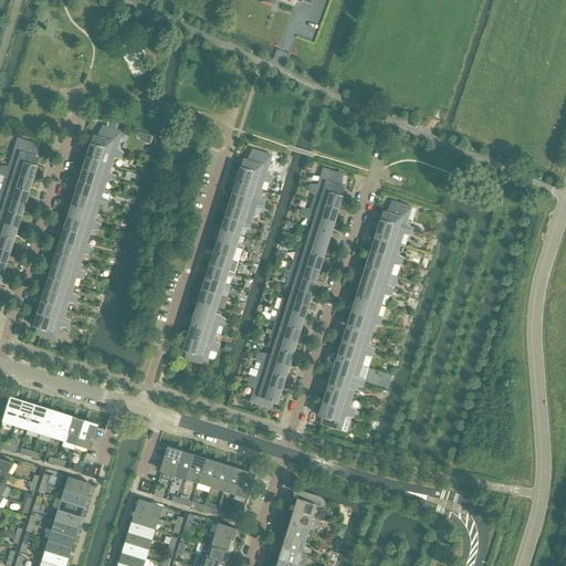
[(91,142),(90,146),(122,156),(123,153),(116,149),(122,132),(102,126),(96,137),(92,136),(91,142)]
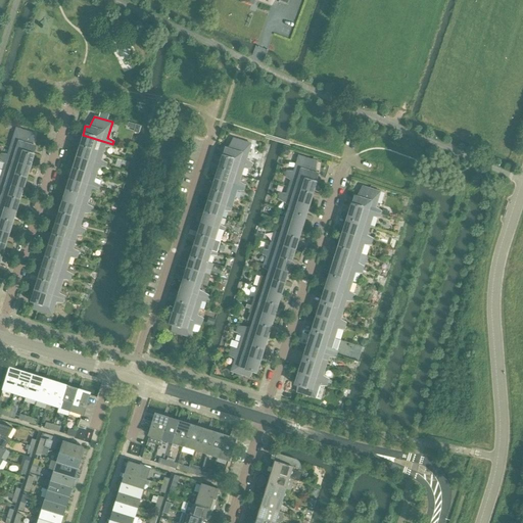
[(15,128),(9,148),(32,155),(31,157),(32,157),(34,153),(36,147),(32,146),(34,134),(15,128)]
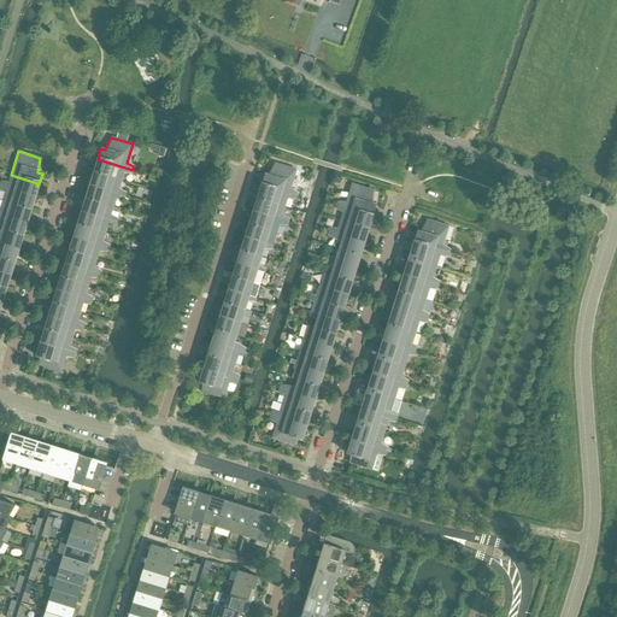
[(95,166),(94,170),(95,170),(95,172),(121,181),(123,172),(131,174),(133,170),(98,159),(95,166)]
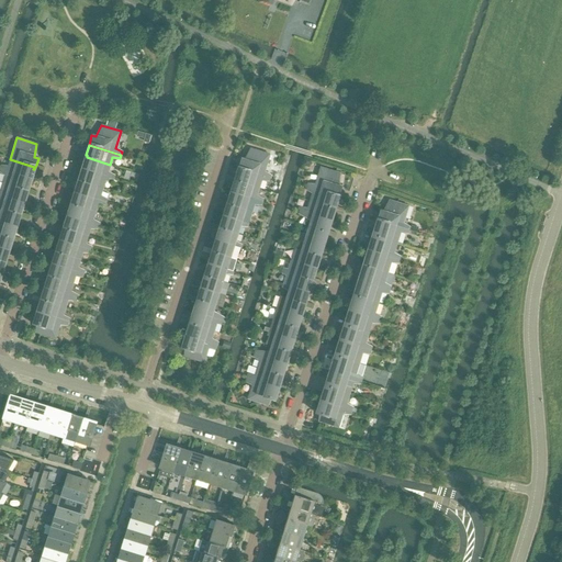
[(240,159),(237,168),(269,178),(270,176),(263,171),(269,155),(250,148),(244,160),(240,159)]
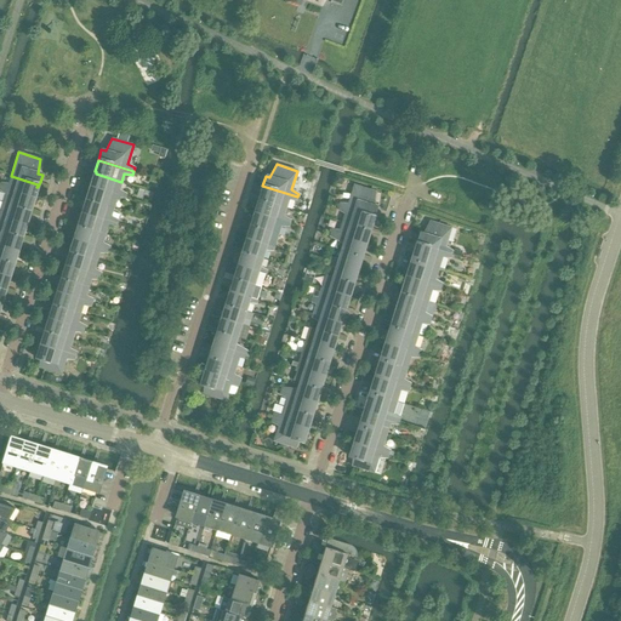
[(92,180),(90,187),(125,198),(126,194),(119,191),(121,182),(96,174),(96,171),(95,171),(93,176),(92,180)]
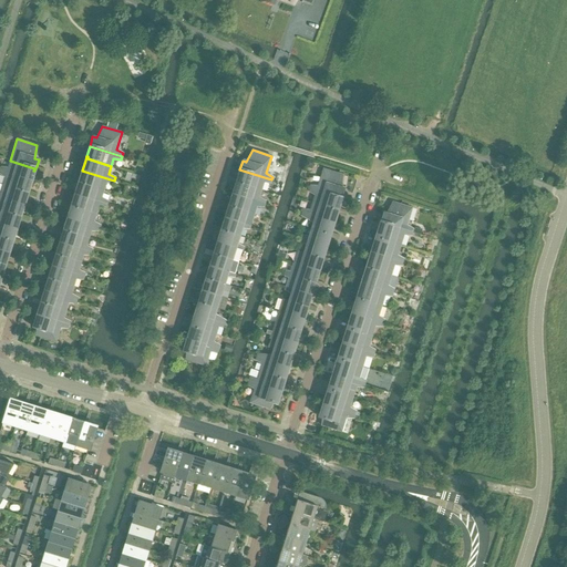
[(303,166),(311,168),(313,162),(306,160),(303,166)]
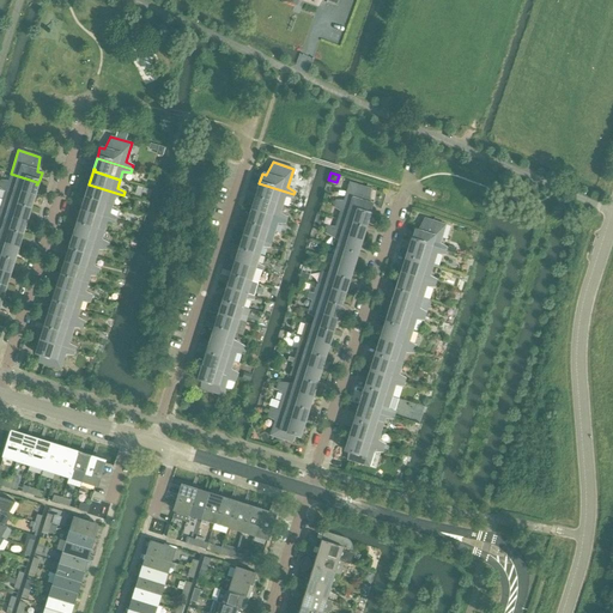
[(0,181),(0,182),(0,184),(35,195),(36,188),(37,184),(36,184),(37,182),(11,174),(8,182),(0,181)]
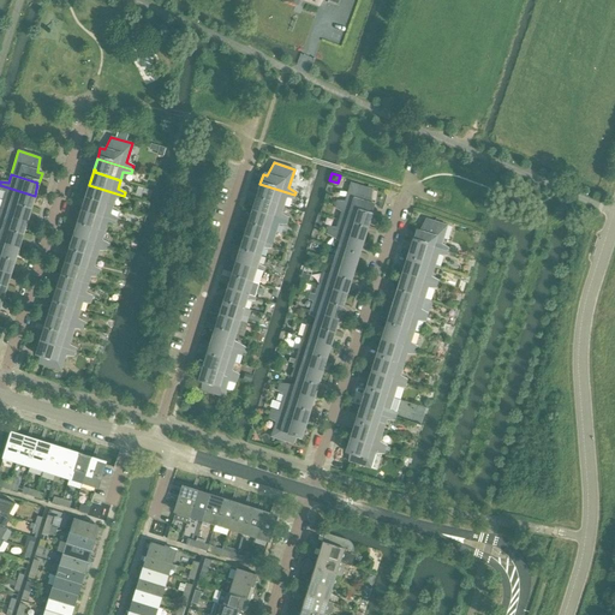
[(336,201),(335,204),(370,215),(374,206),(370,204),(371,190),(351,183),(345,202),(336,201)]
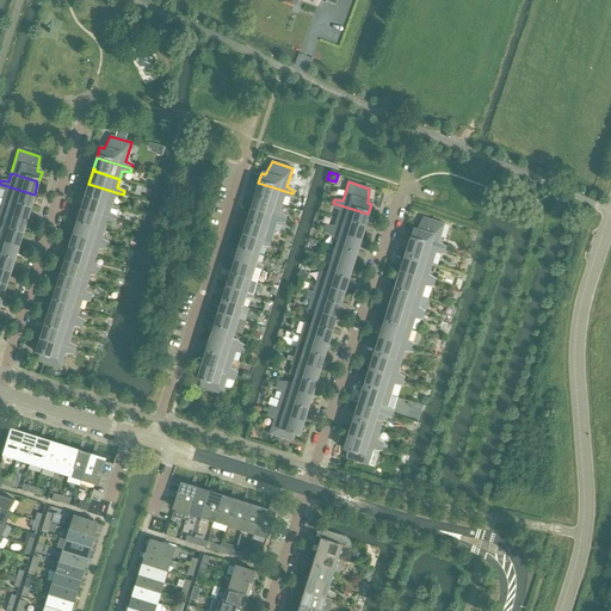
[(258,183),(254,193),(257,195),(255,197),(282,204),(284,196),(291,197),(292,193),(258,183)]
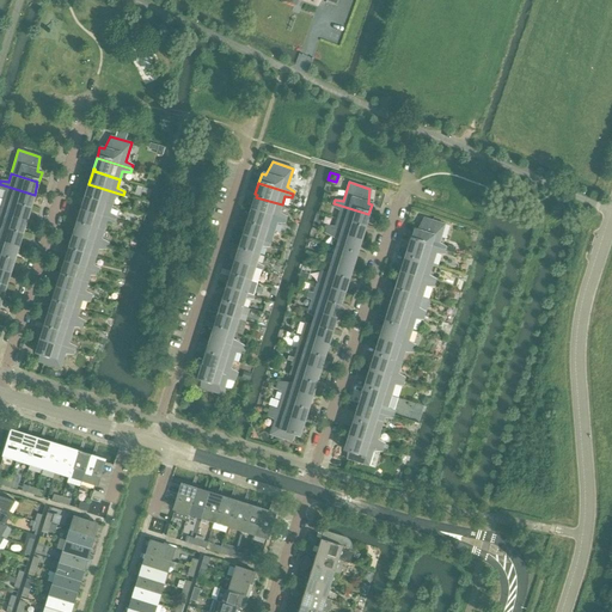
[(0,188),(5,191),(2,200),(29,207),(28,210),(29,210),(31,206),(32,202),(35,195),(0,184),(0,188)]
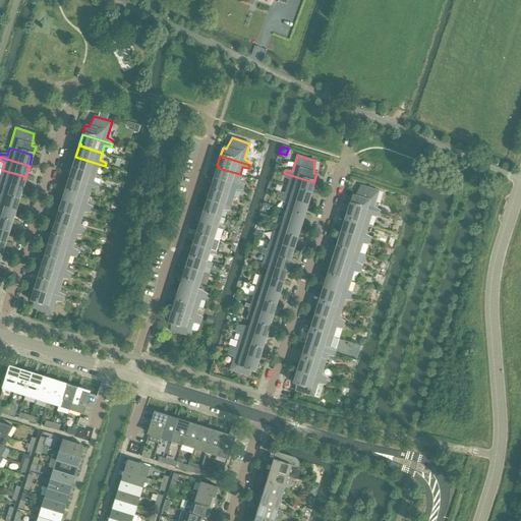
[(73,163),(72,166),(73,166),(73,168),(95,175),(98,168),(104,168),(105,166),(75,157),(73,163)]
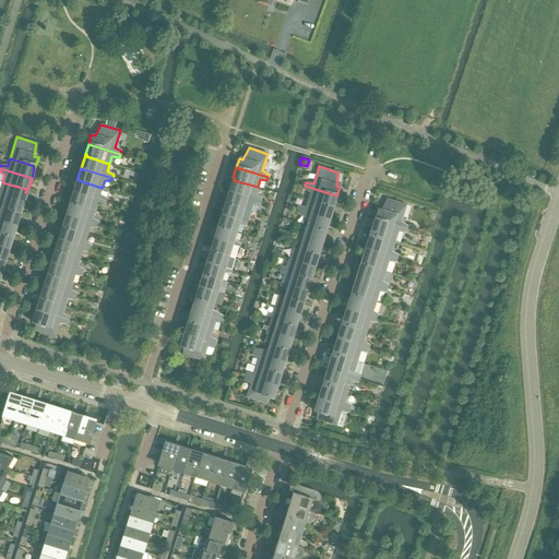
[(233,177),(228,191),(260,201),(261,198),(256,194),(258,187),(234,180),(235,178),(233,177)]
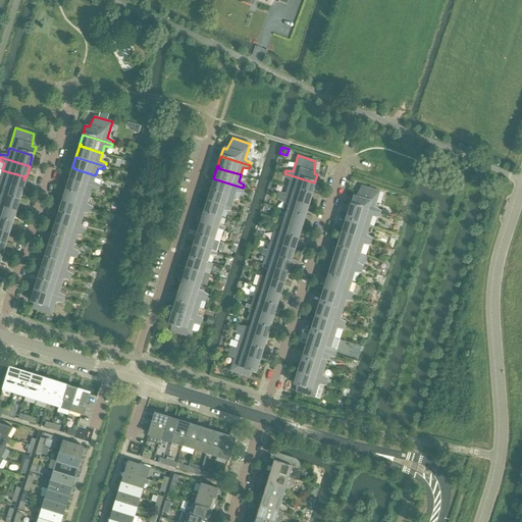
[(70,172),(68,178),(98,188),(99,186),(93,183),(95,175),(73,168),(73,166),(72,166),(71,169),(70,172)]
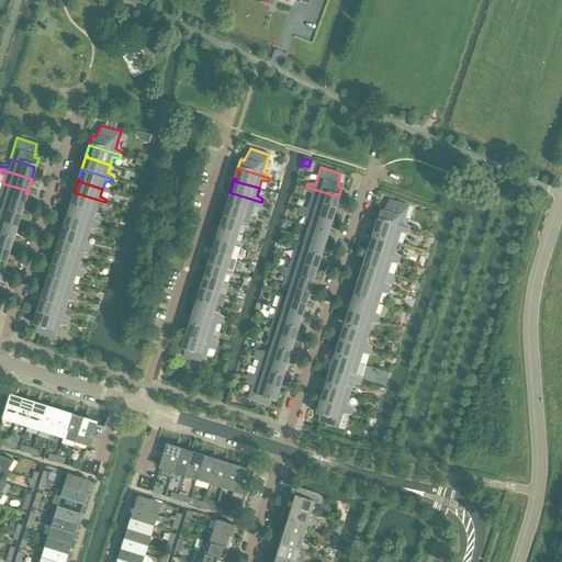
[(0,190),(0,194),(24,203),(26,197),(26,193),(25,193),(26,190),(2,183),(0,191),(0,190)]
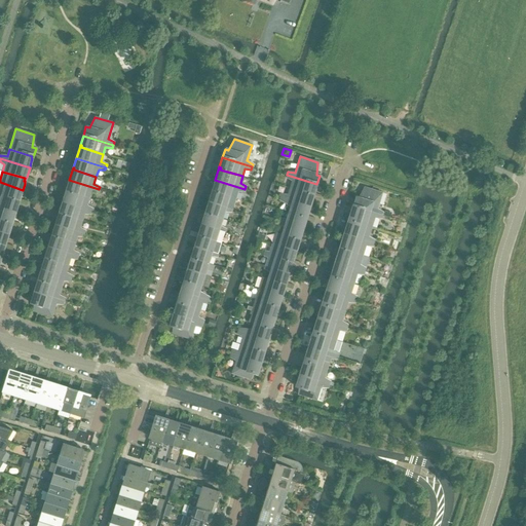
[(292,181),(290,188),(311,195),(311,197),(312,197),(316,184),(287,175),(286,178),(292,181)]
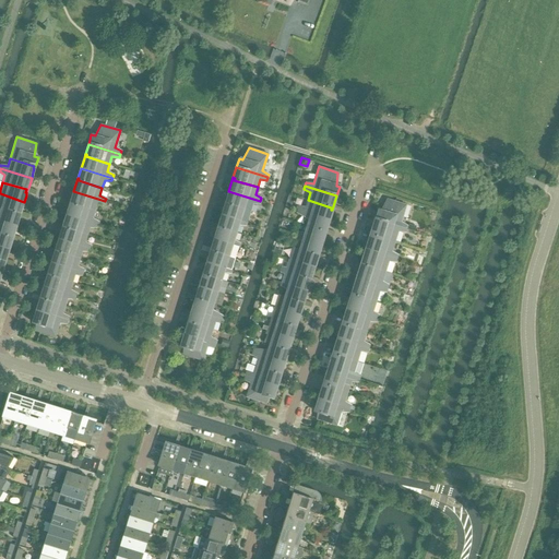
[(71,198),(70,201),(72,202),(71,204),(95,211),(97,204),(104,204),(105,201),(73,191),(71,198)]
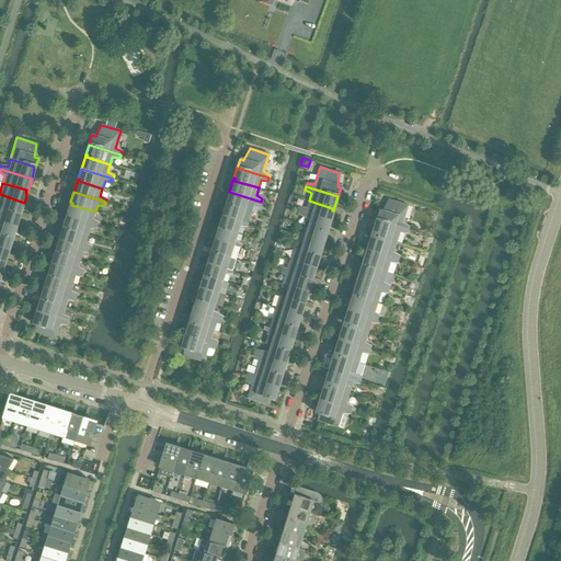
[(229,192),(227,202),(228,202),(227,204),(251,212),(253,204),(261,205),(261,202),(229,192)]
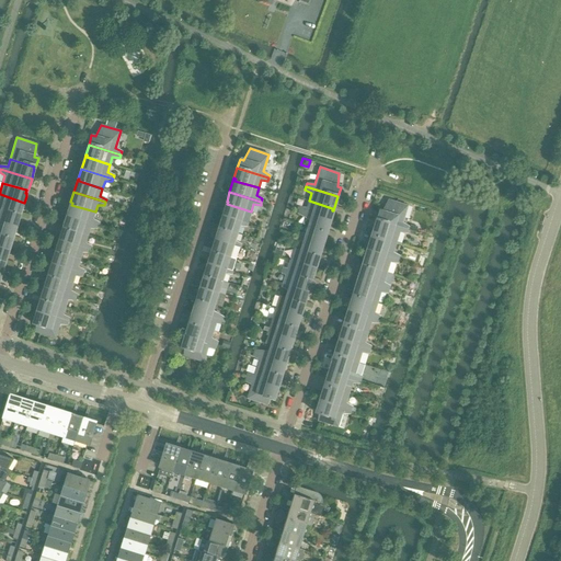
[(0,207),(19,214),(18,216),(20,217),(21,213),(22,209),(24,203),(0,194),(0,207)]
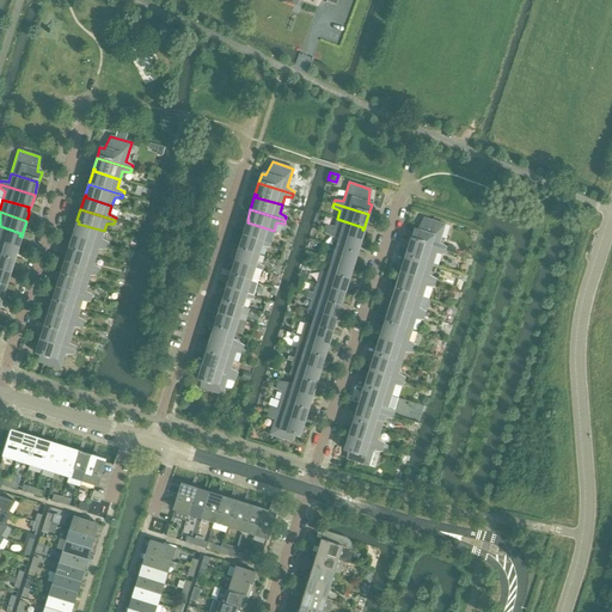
[(411,234),(410,239),(445,250),(446,248),(439,243),(445,225),(423,218),(417,231),(412,230),(411,234)]
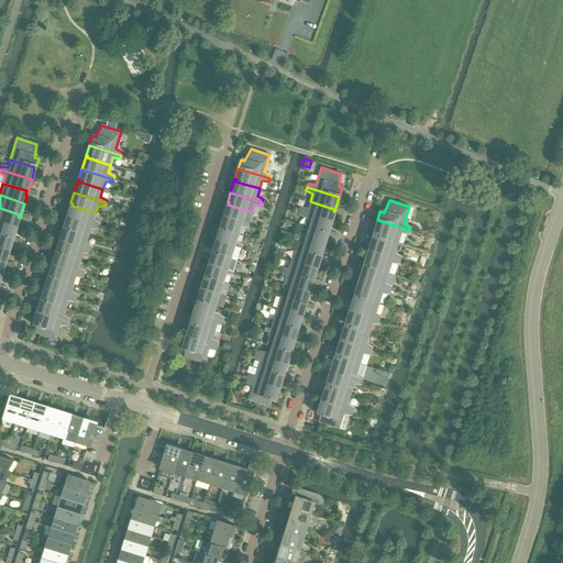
[(300,208),(299,211),(331,221),(334,211),(333,211),(333,209),(310,201),(308,209),(300,208)]
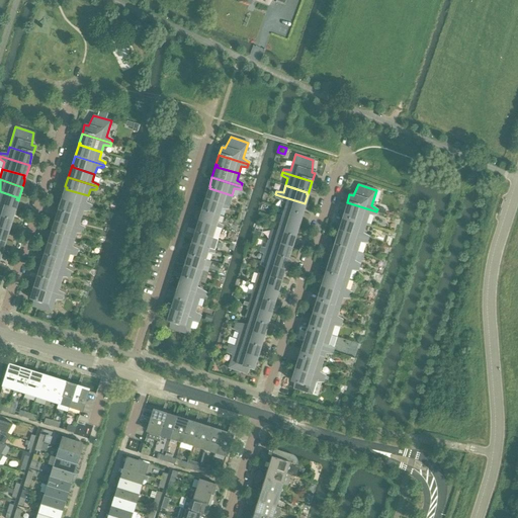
[(63,193),(61,199),(90,208),(91,205),(85,202),(88,195),(66,189),(67,187),(65,186),(64,190),(63,193)]
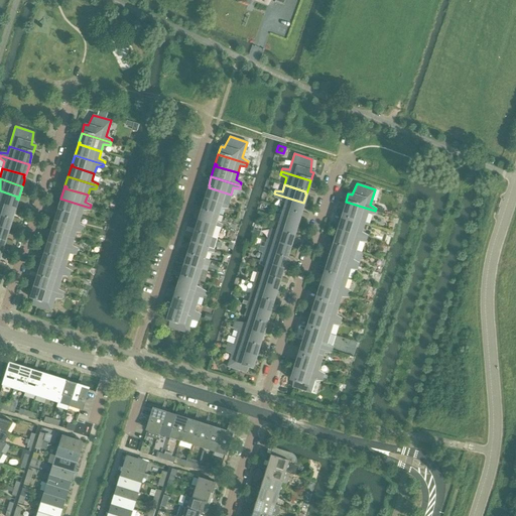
[(209,185),(204,199),(228,206),(228,203),(231,195),(209,187),(210,185),(209,185)]
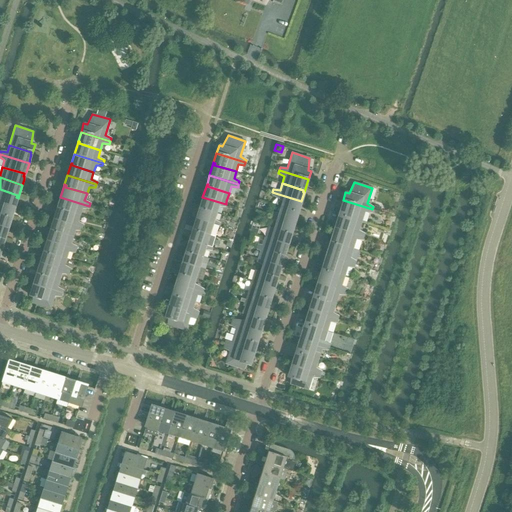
[(0,201),(15,207),(17,201),(18,198),(16,197),(17,195),(0,189),(0,201)]
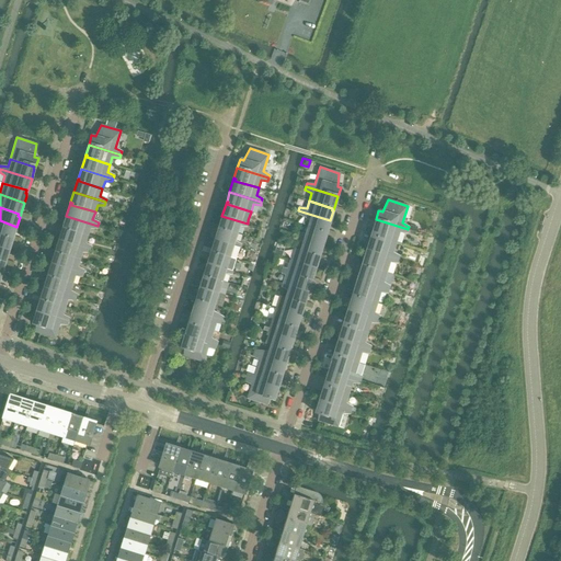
[(310,220),(308,227),(325,232),(324,235),(325,235),(328,230),(328,227),(330,220),(298,210),(297,214),(310,220)]
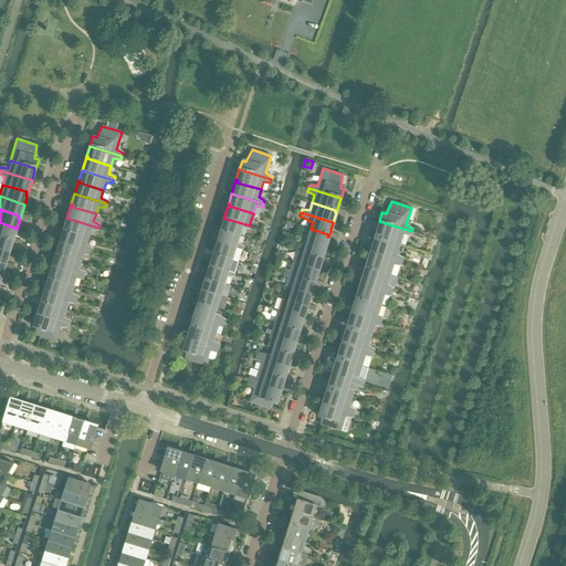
[(64,224),(63,228),(65,228),(64,230),(88,238),(91,230),(97,231),(98,228),(66,218),(64,224)]
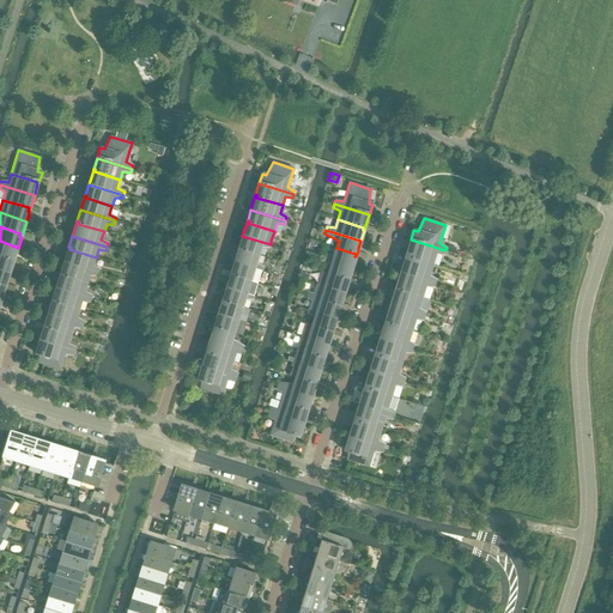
[(242,236),(240,247),(241,247),(240,249),(259,255),(261,247),(269,248),(271,244),(242,236)]
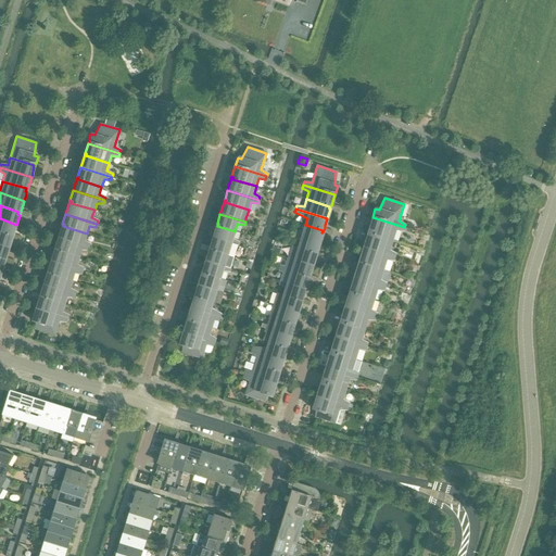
[(373,217),(367,232),(392,240),(395,230),(403,231),(404,227),(373,217)]
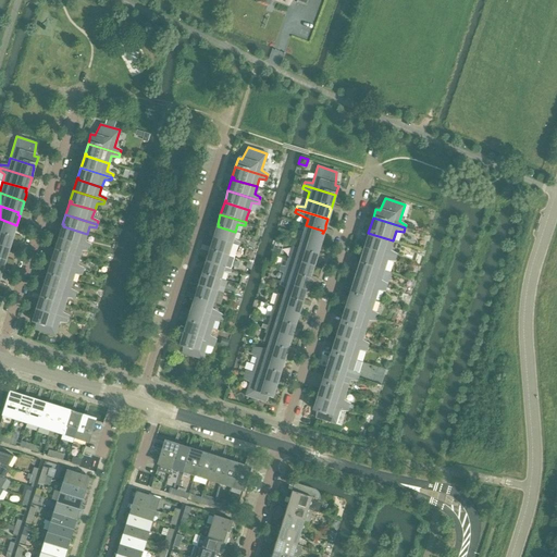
[(0,232),(11,236),(10,238),(12,238),(13,234),(14,232),(16,225),(0,219),(0,232)]
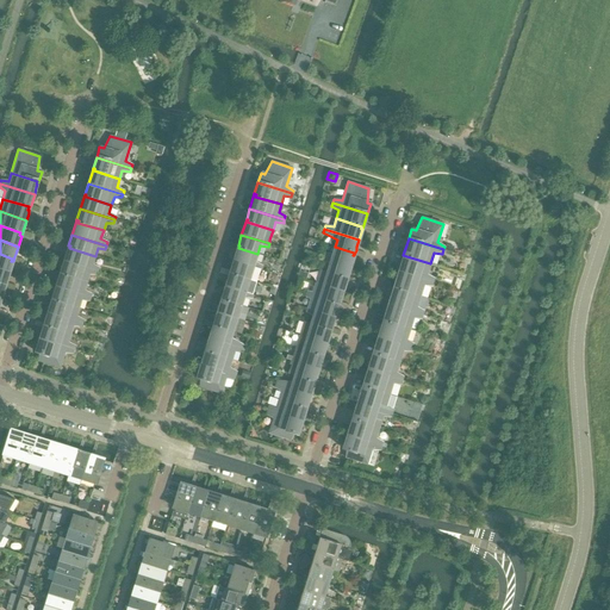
[(66,254),(63,261),(91,269),(98,272),(99,268),(93,265),(95,256),(69,248),(70,246),(68,246),(67,250),(66,254)]
